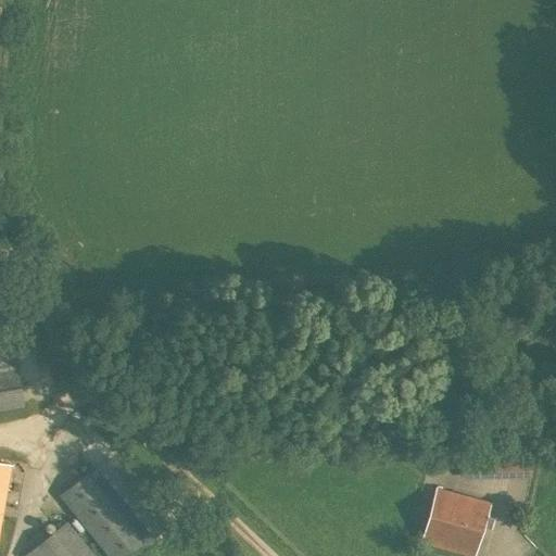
[(0,411),(24,407),(12,342),(0,343),(0,411)]
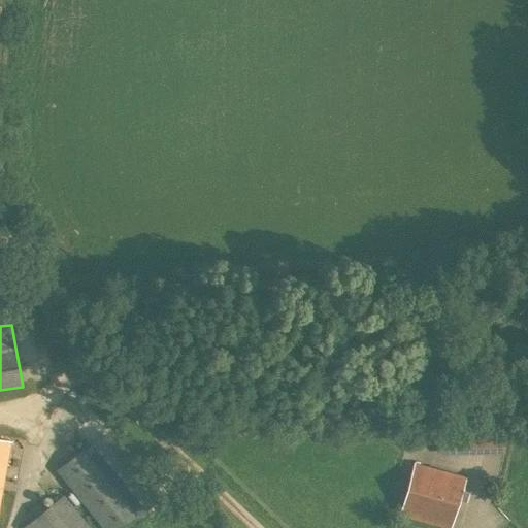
[(438,430),(438,455),(504,454),(504,429),(438,430)]
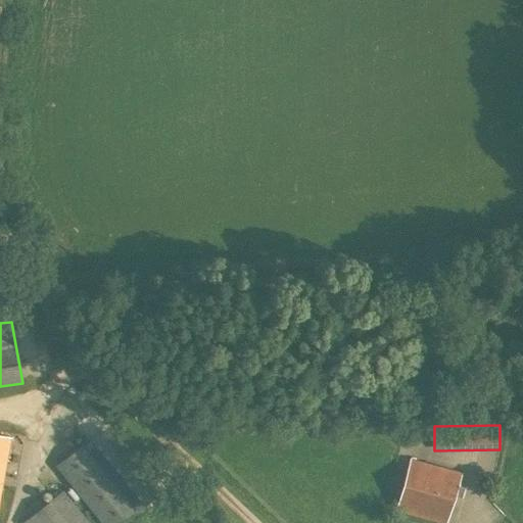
[(96,434),(54,467),(99,522),(121,522),(149,500),(96,434)]
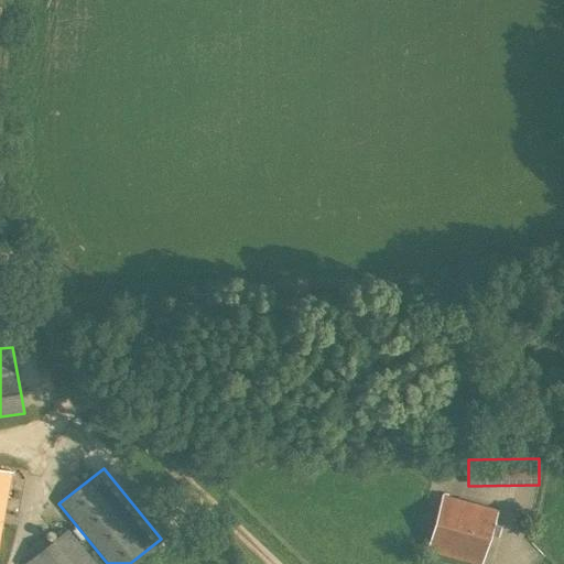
[(0,470),(0,529),(10,473),(0,470)]
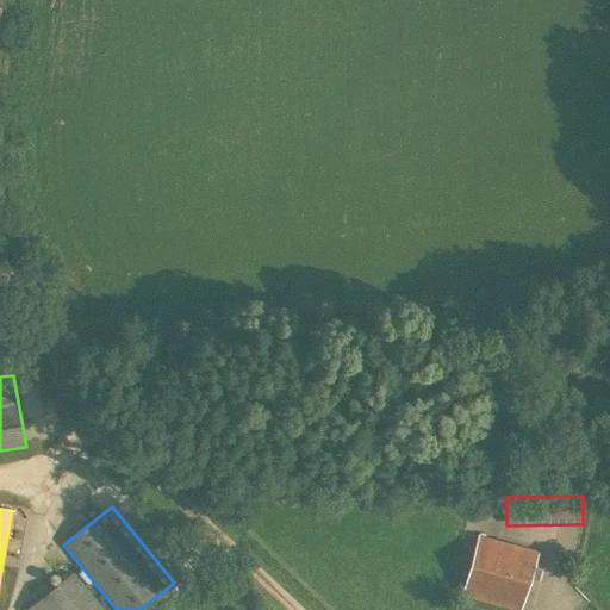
[(460,596),(511,609),(521,609),(537,552),(478,534),(460,596)]
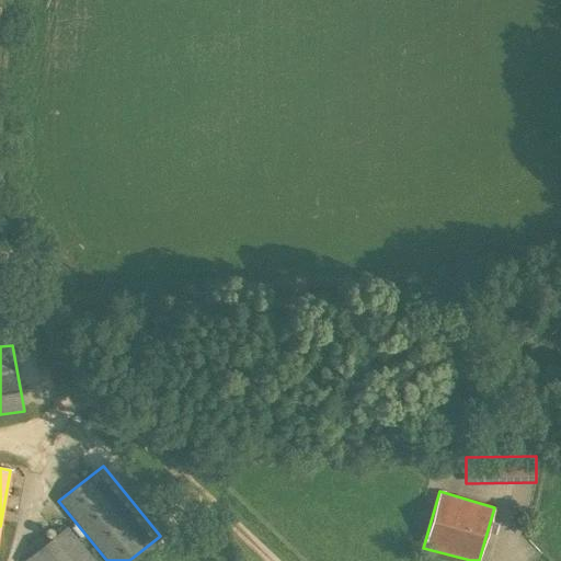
[(94,560),(67,526),(23,560),(94,560)]
